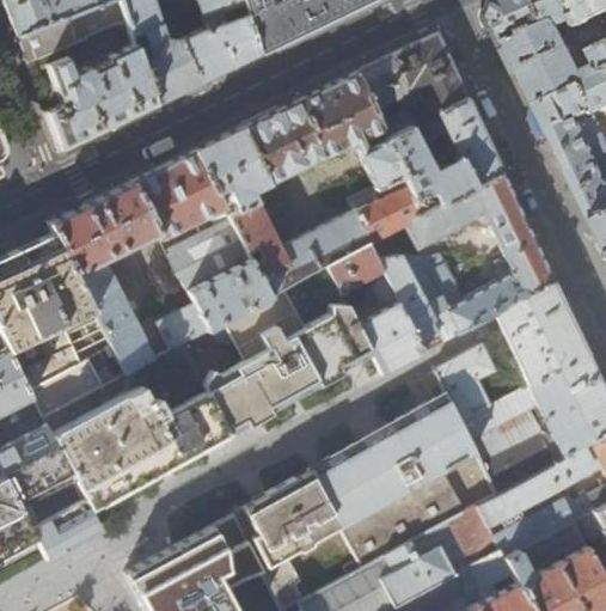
[(6,0),(20,36),(96,6),(92,0),(6,0)]
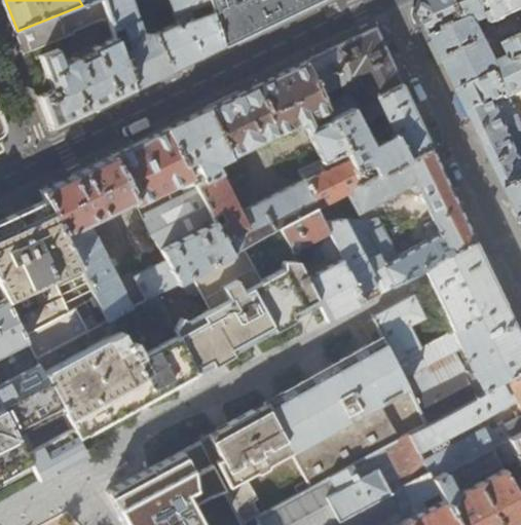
[(103,0),(96,0),(82,5),(17,31),(35,77),(49,116),(54,128),(76,118),(118,98),(135,89),(122,67),(125,65),(116,37),(94,48),(95,50),(88,49),(74,55),(75,58),(64,63),(56,42),(74,35),(76,37),(111,24),(103,0)]
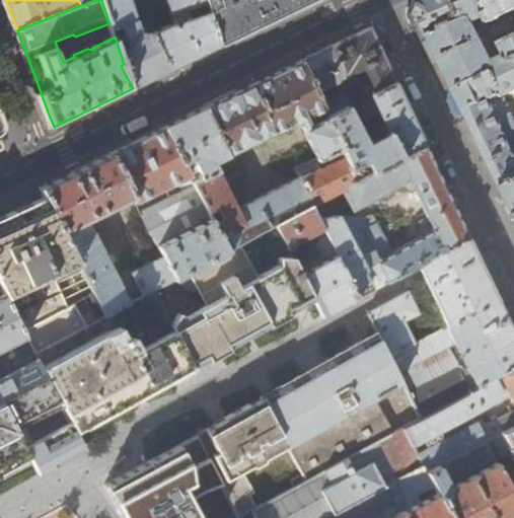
[(168,0),(176,23),(154,33),(141,32),(133,6),(147,1),(148,3),(157,0),(101,0),(109,23),(113,30),(123,27),(125,33),(115,37),(124,64),(121,66),(133,88),(176,67),(223,45),(212,12),(201,15),(198,5),(208,2),(207,0),(168,0)]
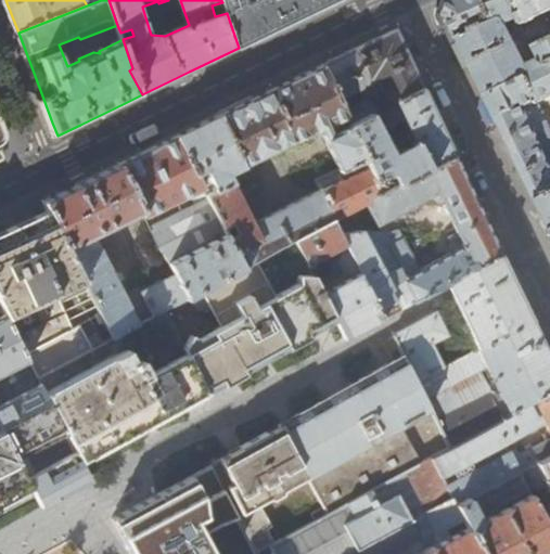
[(221,0),(222,2),(227,13),(239,48),(306,15),(336,0),(221,0)]
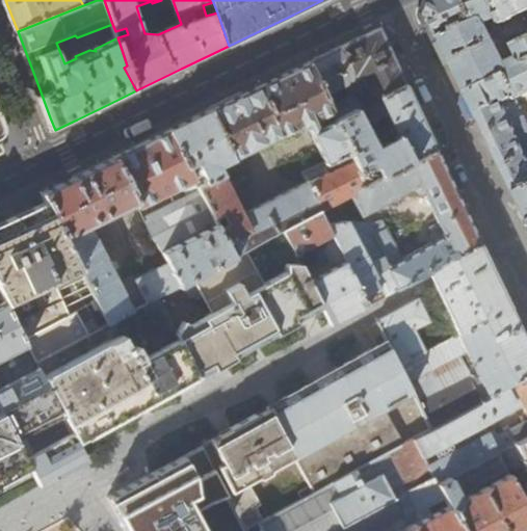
[(526,0),(445,0),(438,3),(433,18),(448,49),(479,111),(511,179),(521,196),(526,193),(526,0)]
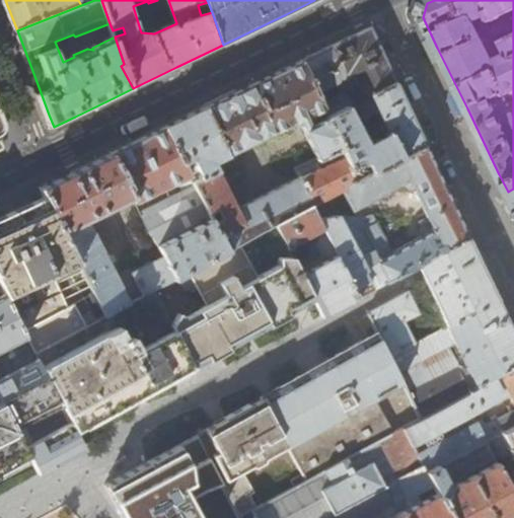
[(338,46),(304,62),(319,93),(337,85),(343,96),(324,105),(331,118),(399,83),(387,59),(373,28),(338,46)]
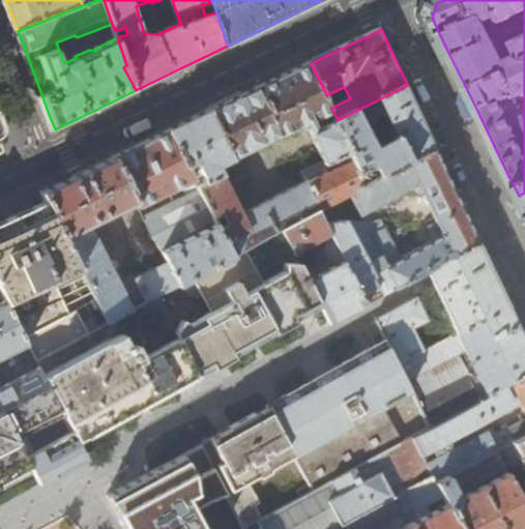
[(326,95),(311,63),(281,78),(204,115),(171,131),(215,217),(223,213),(225,216),(216,221),(235,255),(248,247),(284,229),(323,208),(310,181),(244,213),(221,167),(309,123),(327,164),(352,151),(338,120),(331,108),(326,95)]
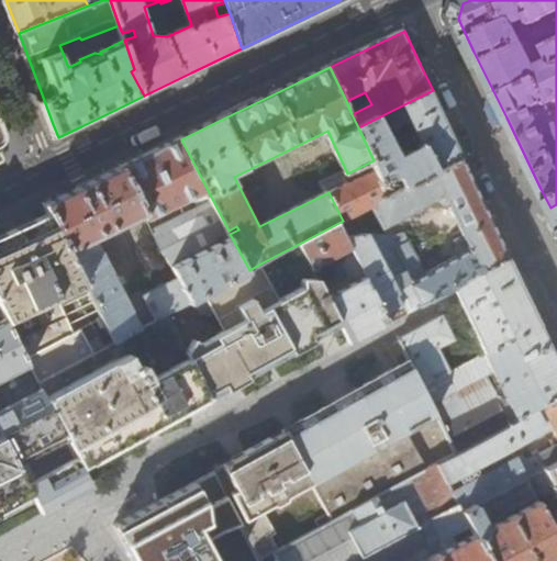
[(449,125),(433,90),(358,127),(374,160),(385,186),(401,177),(407,188),(465,157),(449,125)]
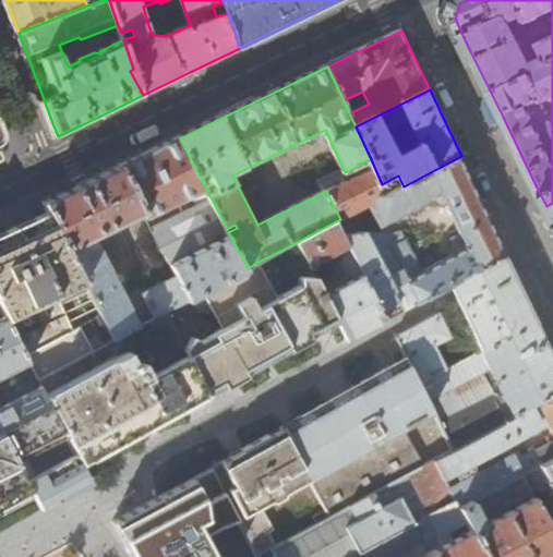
[(0,147),(4,146),(9,133),(2,114),(0,108),(0,147)]
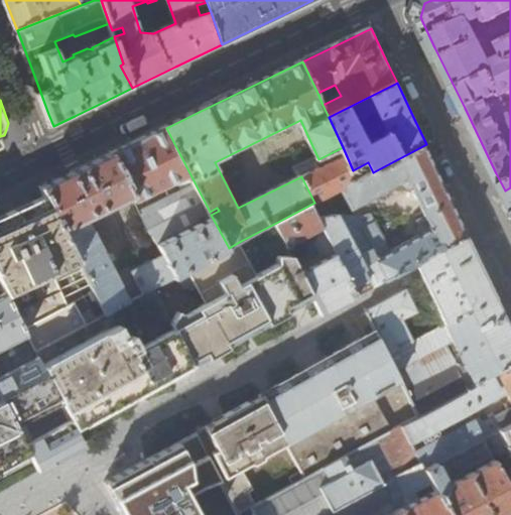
[(166,128),(141,139),(82,168),(44,186),(49,197),(81,258),(109,313),(154,288),(190,269),(229,248),(211,215),(210,212),(166,128)]
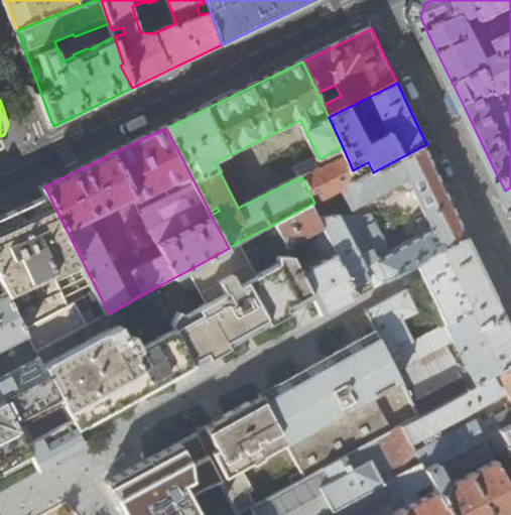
[(326,230),(320,233),(317,242),(326,260),(302,273),(316,301),(325,315),(350,302),(410,270),(419,265),(470,238),(446,187),(426,144),(373,172),(363,177),(358,180),(355,173),(353,170),(343,147),(318,159),(298,169),(301,176),(314,203),(276,223),(291,251),(297,248),(294,242),(324,226),(326,230)]
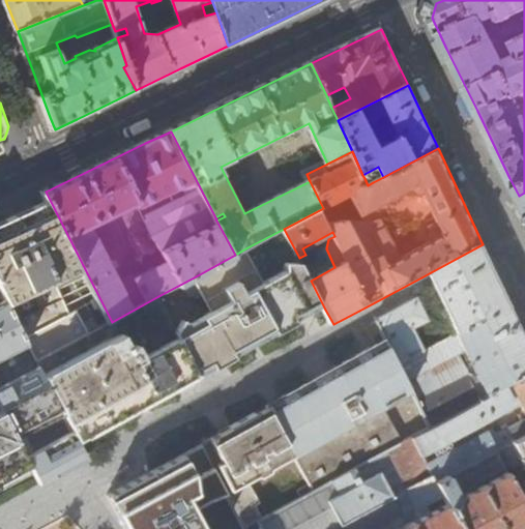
[(370,175),(365,178),(368,185),(373,182),(370,175)]
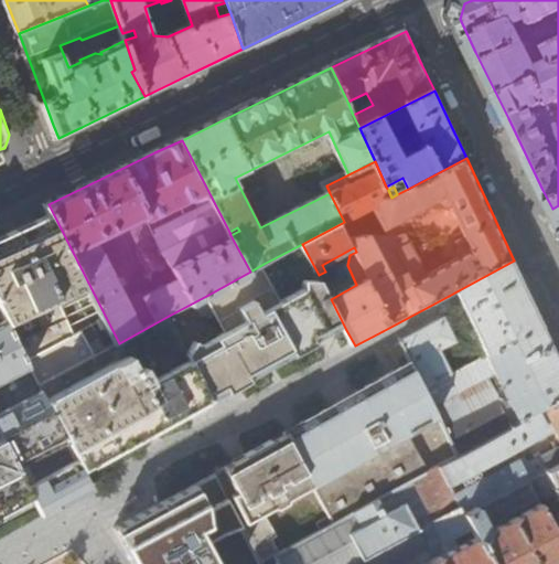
[(15,233),(0,240),(0,305),(84,471),(150,436),(214,402),(189,353),(169,316),(119,343),(99,355),(85,330),(78,333),(61,295),(88,283),(54,215),(53,216),(15,233)]
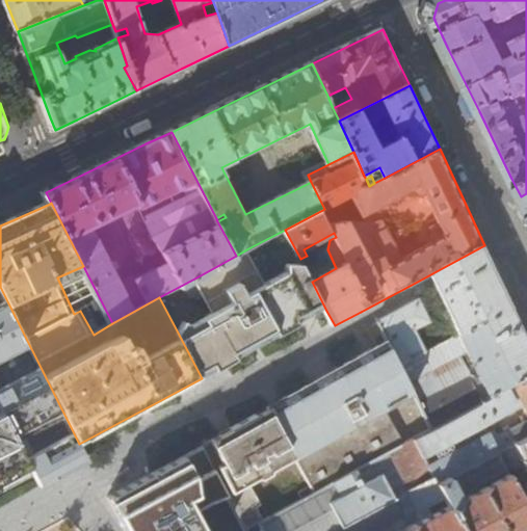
[(438,283),(458,327),(451,330),(450,328),(432,338),(438,348),(462,335),(514,307),(502,282),(490,255),(484,245),(432,273),(438,283)]
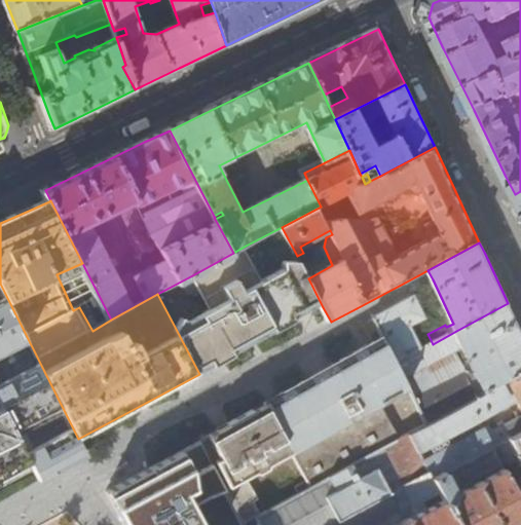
[(308,278),(299,262),(264,280),(246,246),(233,253),(194,274),(213,309),(176,329),(199,374),(254,344),(323,307),(308,278)]
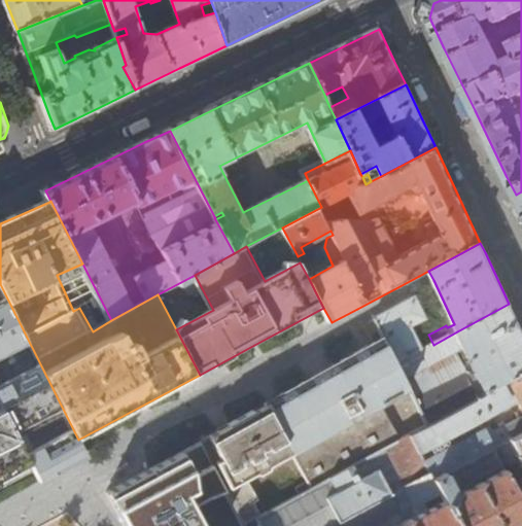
[(78,440),(0,284),(0,396),(5,408),(34,464),(43,481),(87,457),(78,440)]
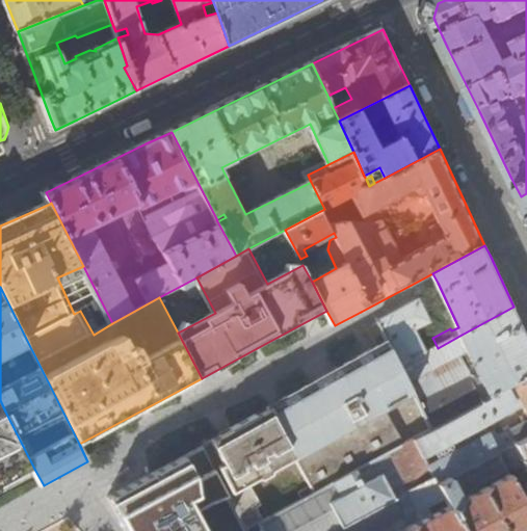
[(410,307),(381,322),(391,342),(403,366),(427,353),(416,330),(431,321),(428,316),(432,313),(429,307),(424,309),(420,300),(410,307)]
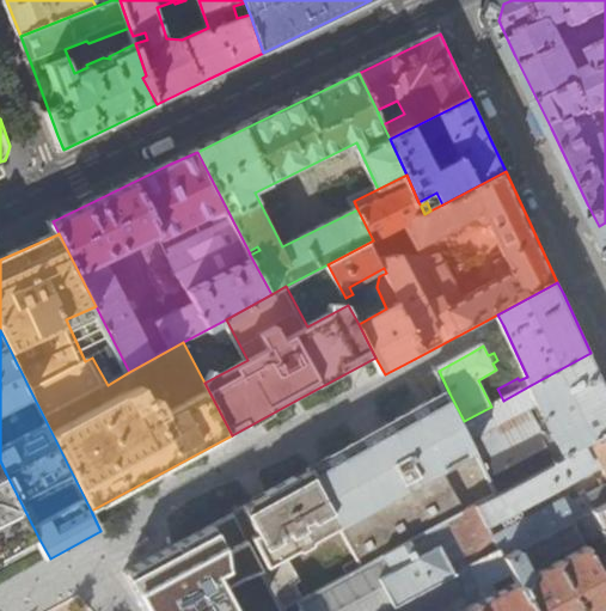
[(605,383),(591,353),(531,385),(561,447),(552,451),(544,435),(485,465),(500,495),(605,437),(605,383)]
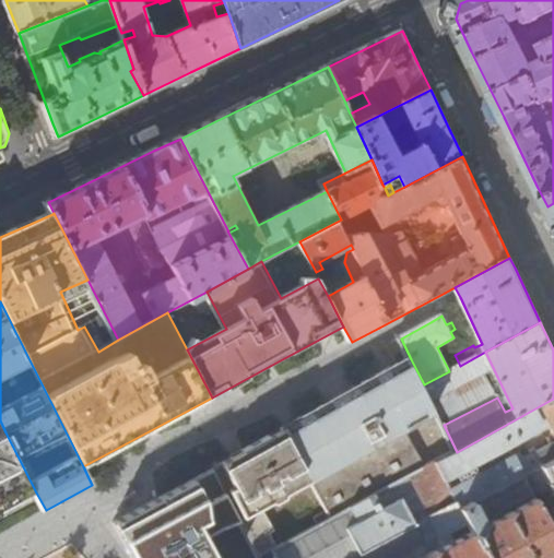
[(409,428),(437,413),(424,384),(411,359),(311,414),(283,429),(284,431),(313,482),(333,520),(429,467),(409,428)]
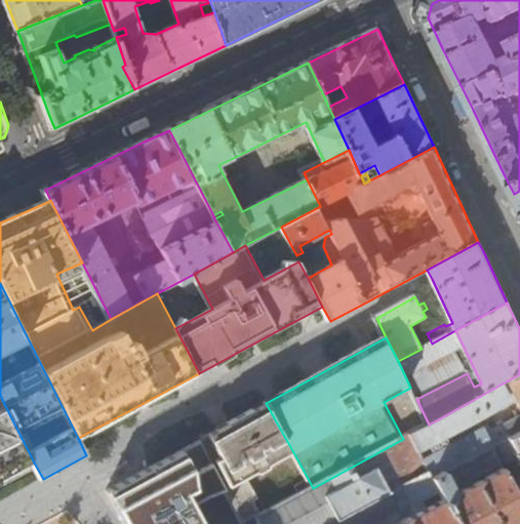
[(519,374),(429,425),(410,435),(420,452),(509,403),(519,402),(519,418),(493,432),(491,428),(487,430),(486,429),(425,460),(434,479),(519,435),(519,374)]
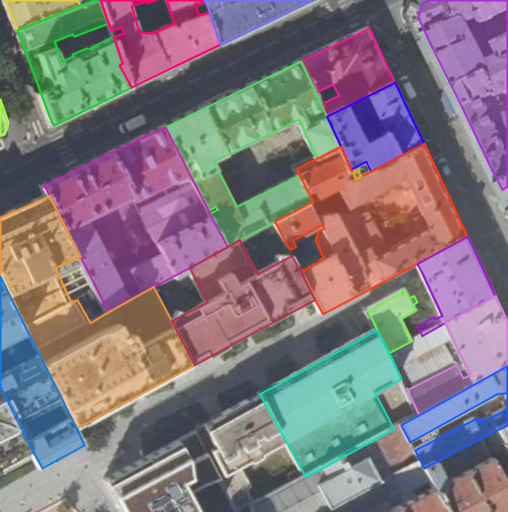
[(264,454),(287,442),(261,396),(248,403),(247,401),(226,412),(215,418),(215,420),(197,430),(197,431),(212,462),(217,459),(225,475),(220,477),(222,481),(238,511),(241,511),(254,506),(257,504),(249,491),(255,488),(242,466),(250,462),(254,463),(263,458),(264,454)]
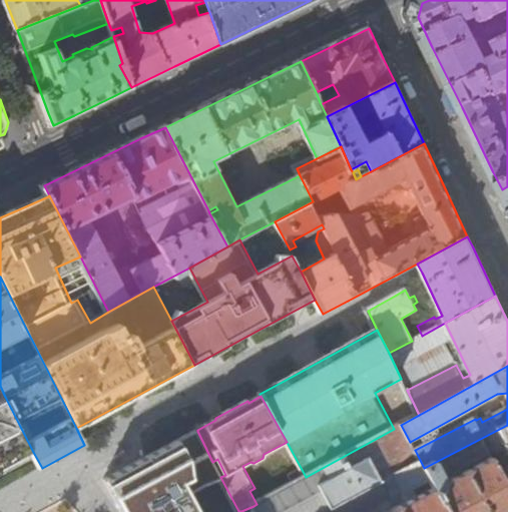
[(0,469),(30,454),(33,452),(5,397),(0,399),(0,469)]
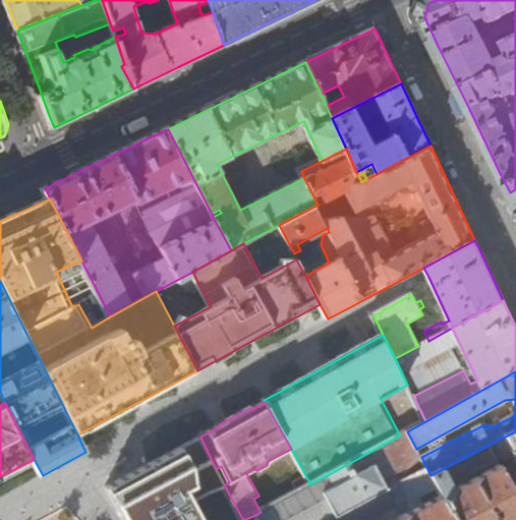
[(421,457),(416,449),(407,431),(400,436),(310,484),(261,512),(258,514),(260,519),(455,519),(431,475),(421,457)]
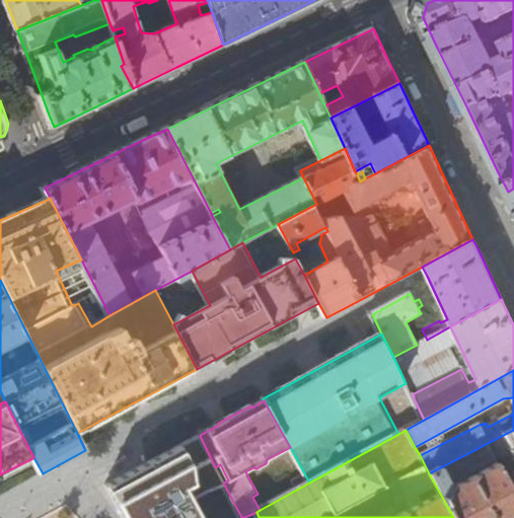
[(508,517),(513,514),(513,430),(429,473),(453,517),(508,517)]
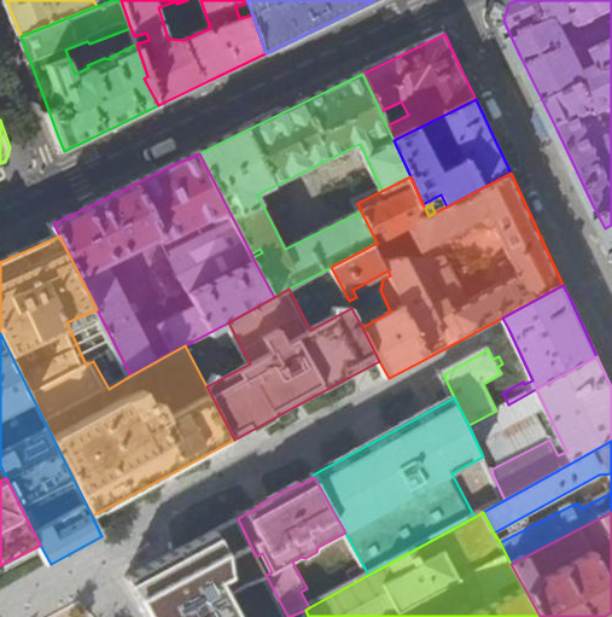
[(256,557),(238,519),(128,578),(157,616),(239,616),(229,597),(248,587),(268,580),(266,575),(256,557)]
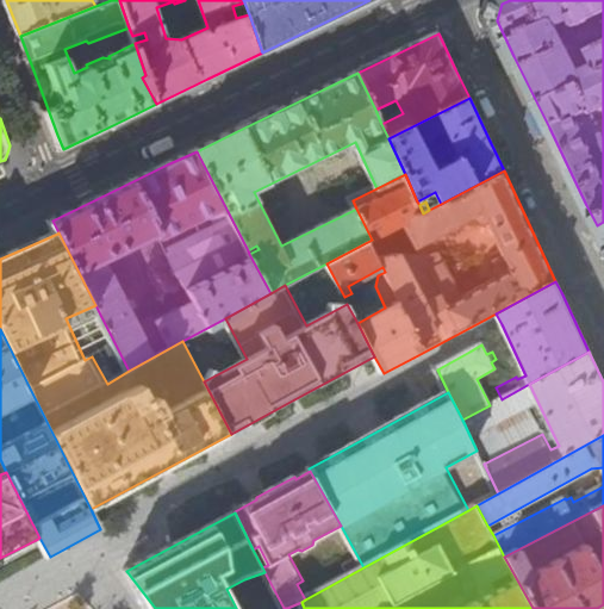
[(0,565),(39,546),(39,538),(36,540),(0,558),(0,565)]
